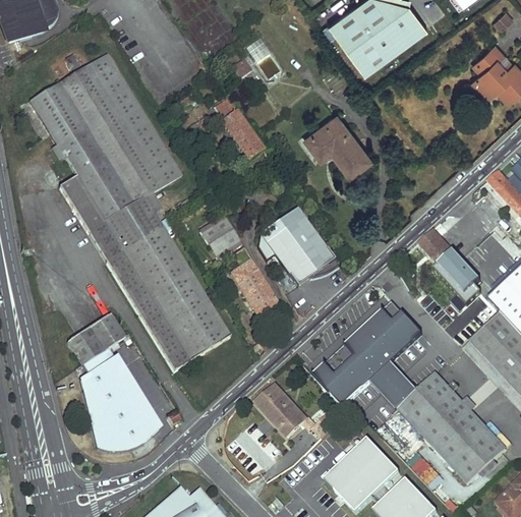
[(0,0),(0,4),(10,41),(45,31),(53,24),(56,20),(57,15),(58,9),(57,4),(55,0),(0,0)]
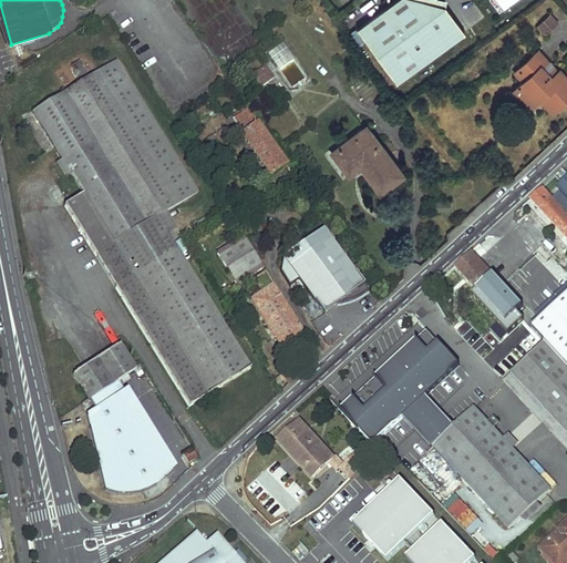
[(391,0),(359,23),(399,78),(466,28),(446,1),(442,0),(391,0)]
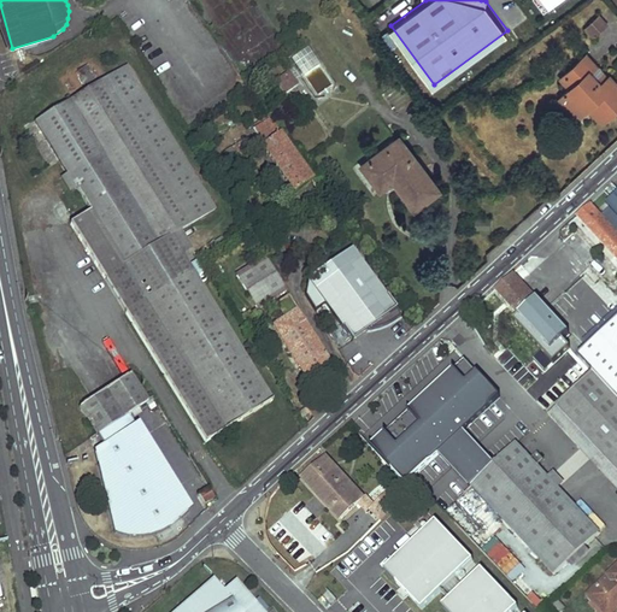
[(603,12),(595,19),(603,27),(610,21),(603,12)]
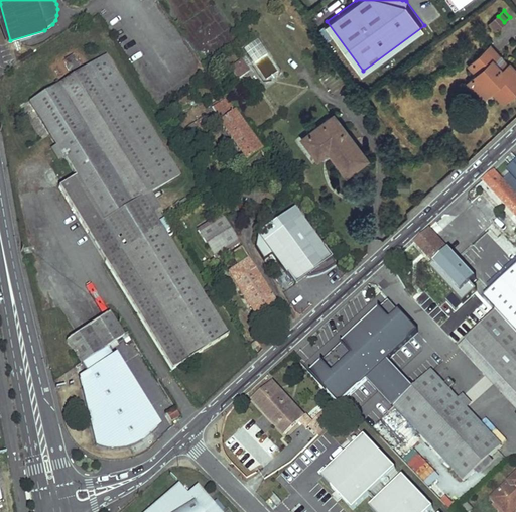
[(498,16),(492,21),(497,27),(504,22),(498,16)]
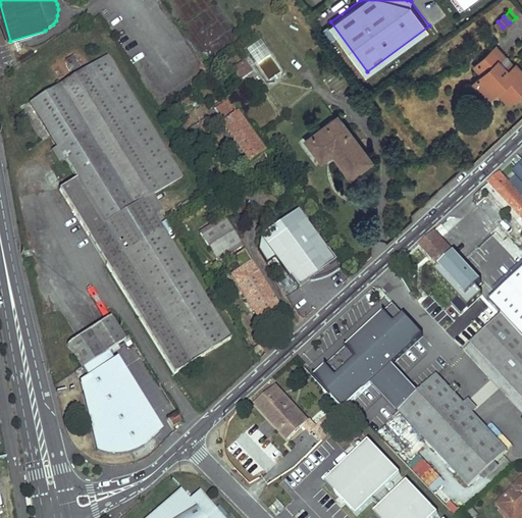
[(255,61),(270,51),(261,37),(245,48),(255,61)]
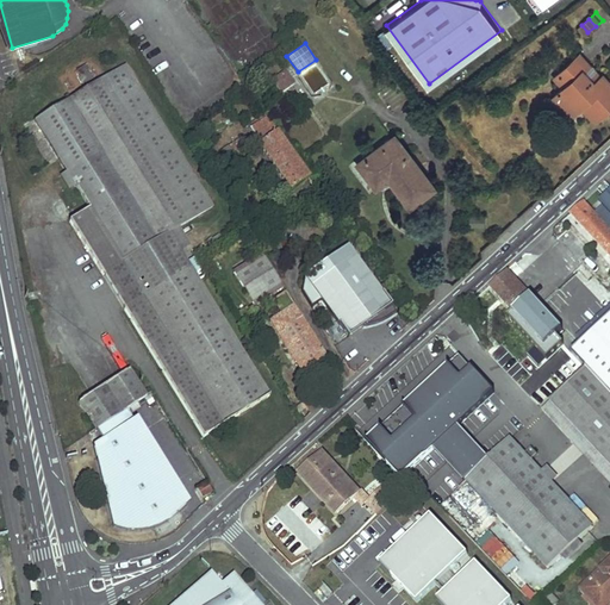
[(582,51),(578,54),(587,64),(585,68),(596,80),(602,74),(582,51)]
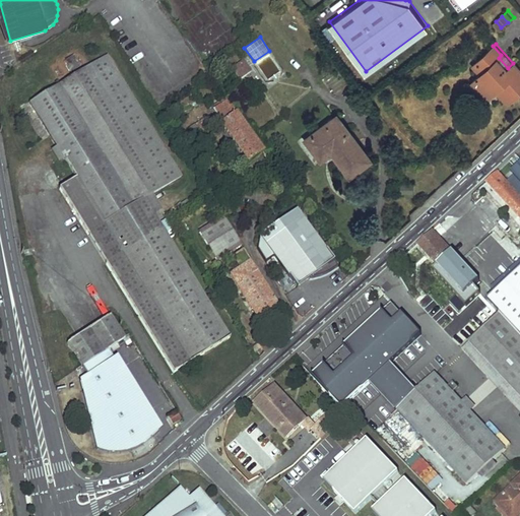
[(501,55),(493,46),(471,65),(479,73),(472,80),(488,97),(497,89),(502,85),(513,98),(519,90),(519,67),(514,62),(513,63),(508,68),(499,58),(501,55)]
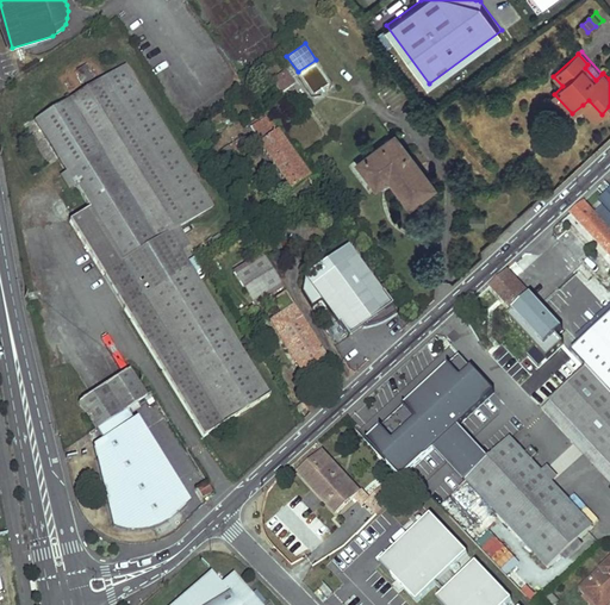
[(79,81),(94,76),(89,61),(74,66),(79,81)]
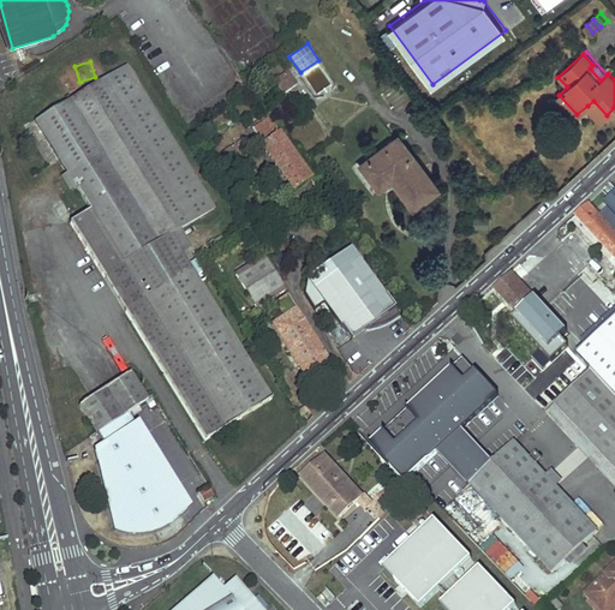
[(126,63),(37,119),(91,205),(71,219),(105,273),(125,261),(172,231),(216,203),(126,63)]
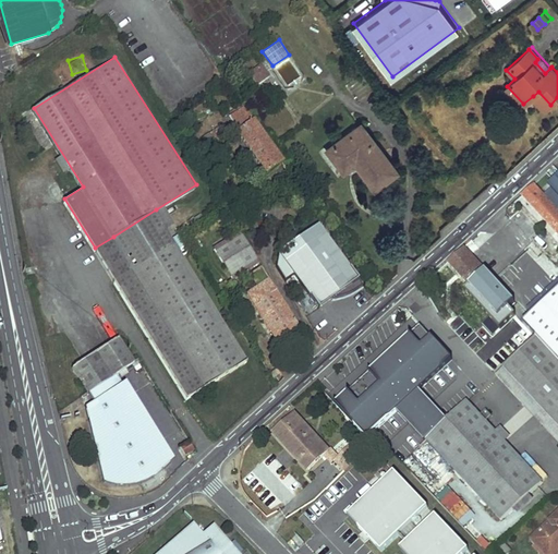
[(261,60),(252,68),(258,77),(268,70),(261,60)]
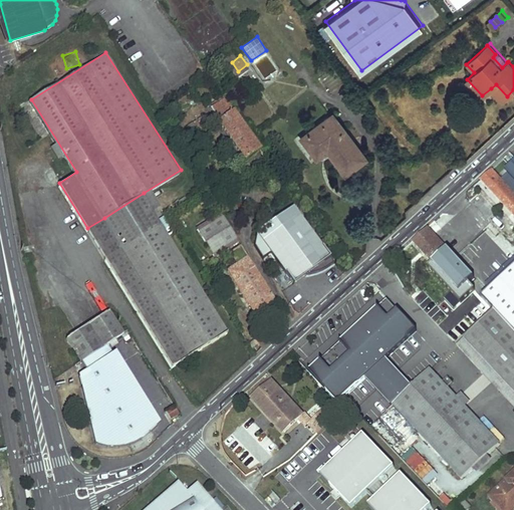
[(496,84),(491,88),(502,100),(507,96),(496,84)]
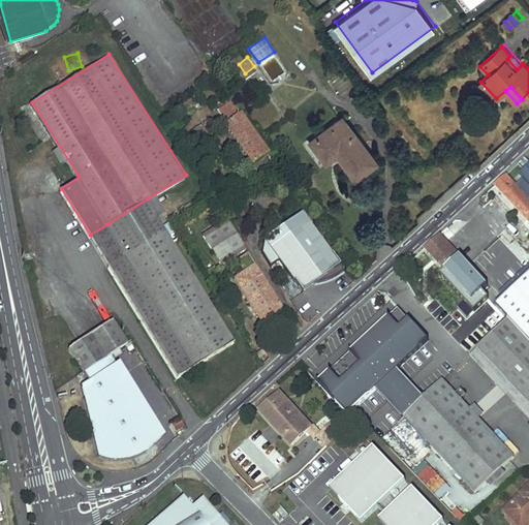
[(234,96),(217,107),(252,160),(269,149),(234,96)]
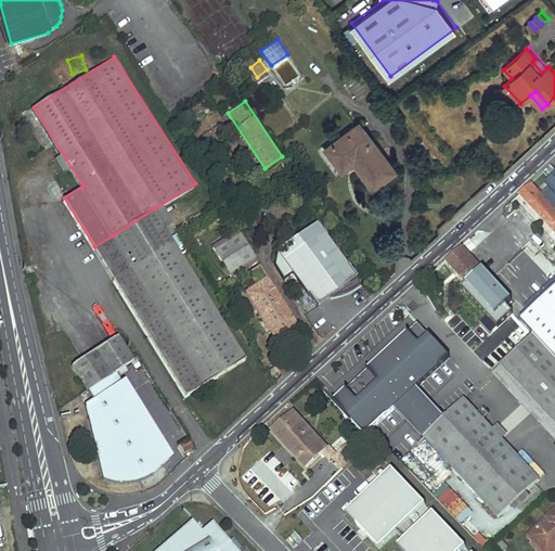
[(359,118),(347,127),(349,131),(361,123),(359,118)]
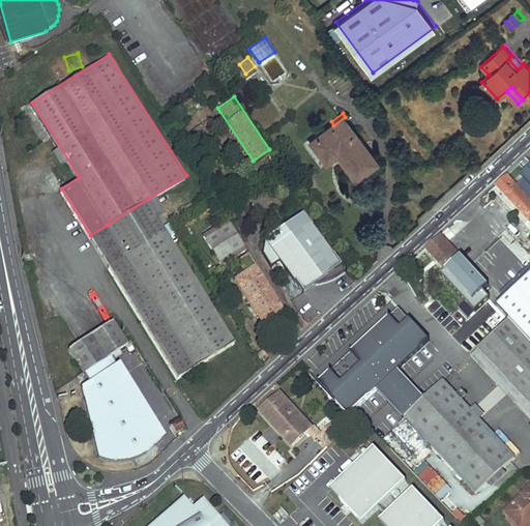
[(355,175),(377,158),(345,117),(333,125),(331,121),(311,137),(323,154),(333,146),(336,150),(355,175)]
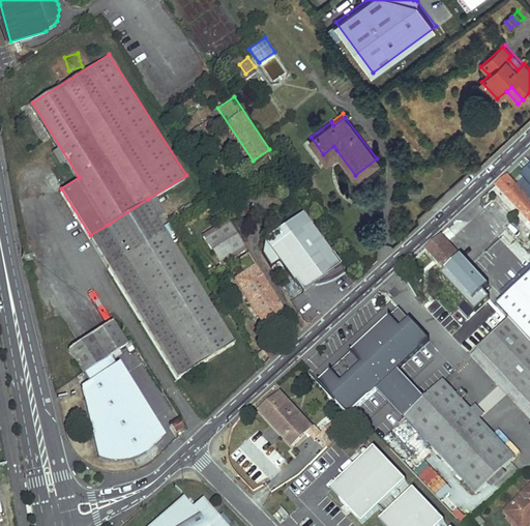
[(210,118),(193,129),(195,133),(203,127),(209,137),(213,135),(211,132),(217,128),(210,118)]
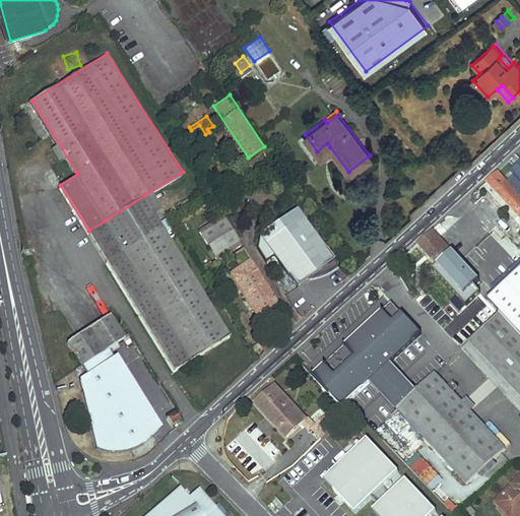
[(327,143),(317,151),(320,155),(330,147),(327,143)]
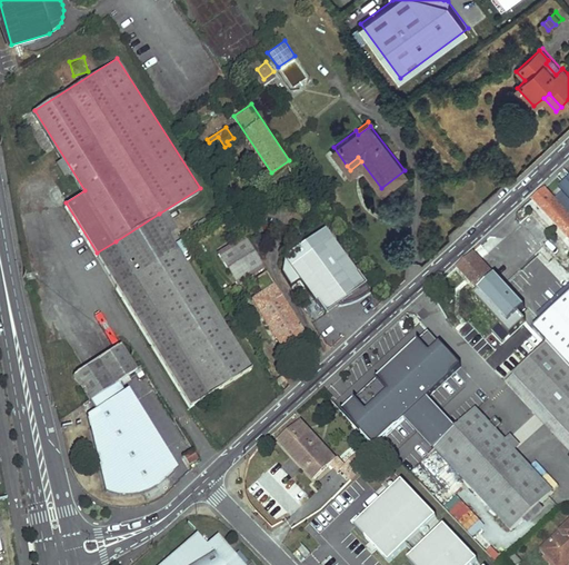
[(568,210),(545,185),(532,195),(568,233),(568,210)]
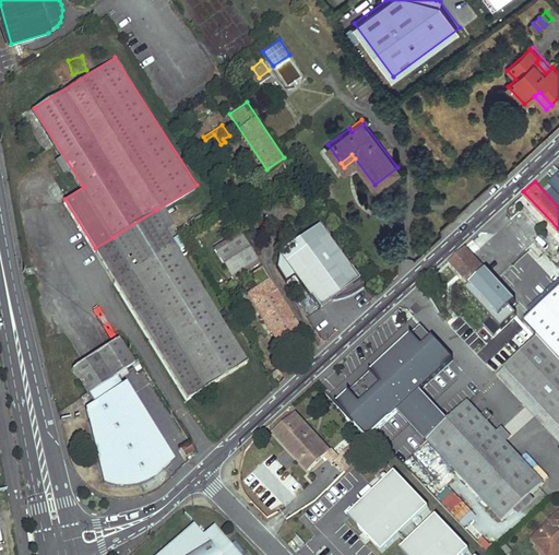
[(156,210),(114,237),(132,266),(175,239),(156,210)]
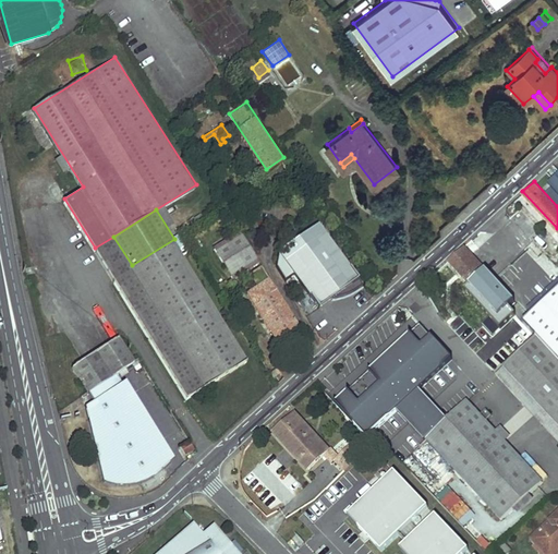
[(361,279),(325,229),(284,257),(312,296),(326,285),(330,290),(331,291),(336,291),(341,290),(347,288),(352,286),(358,282),(361,279)]
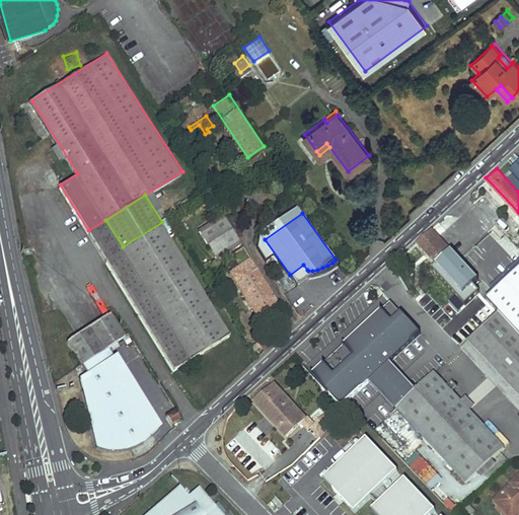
[(223,214),(200,229),(203,234),(227,219),(223,214)]
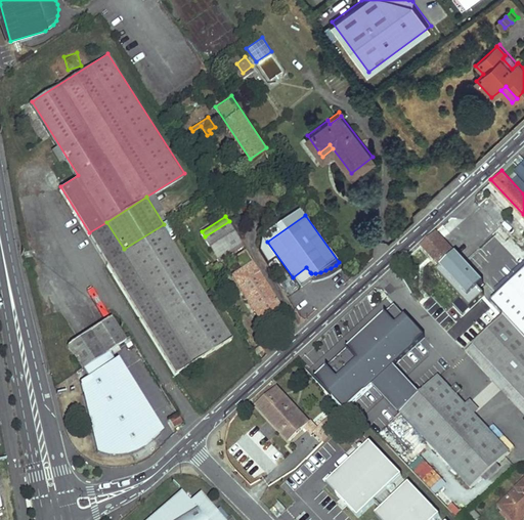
[(229,221),(205,236),(219,259),(244,244),(229,221)]
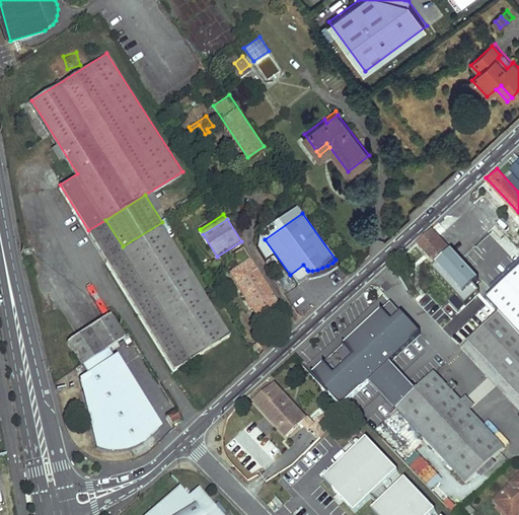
[(105,220),(88,230),(104,256),(123,246),(105,220)]
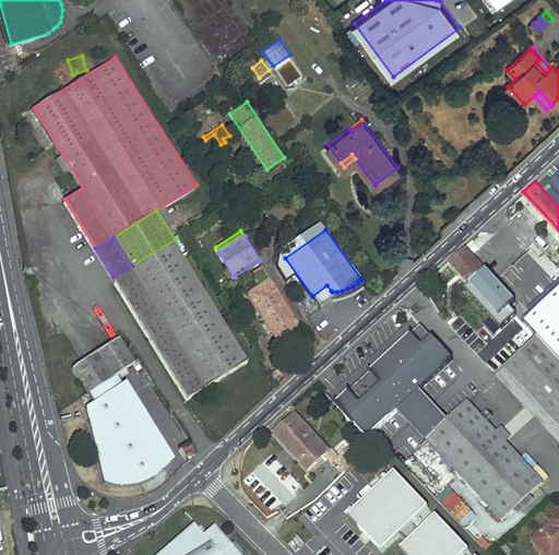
[(175,239),(132,266),(134,269),(177,243),(175,239)]
